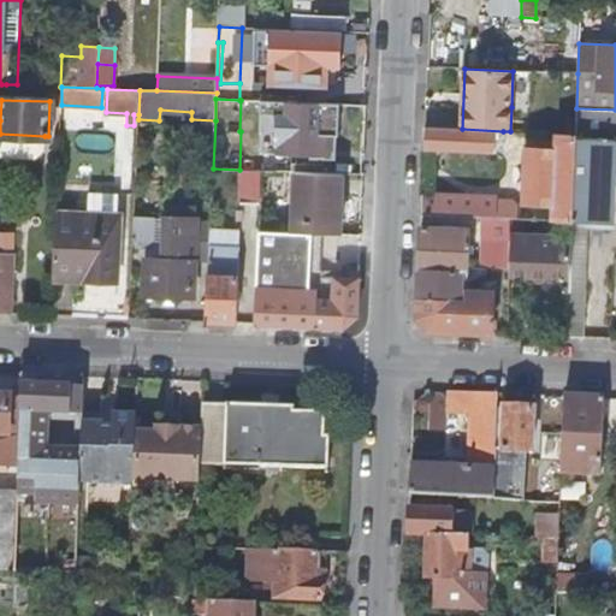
[(327,123),(365,124),(366,105),(327,104),(327,123)]
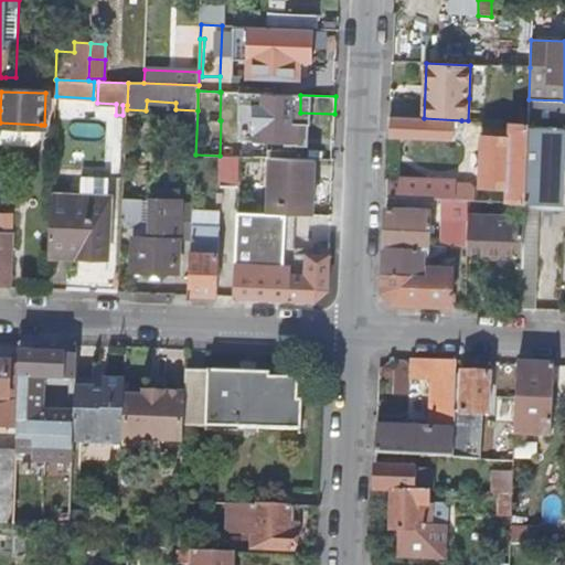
[(564,100),(529,99),(528,123),(525,203),(560,204),(563,128),(564,127),(564,100)]
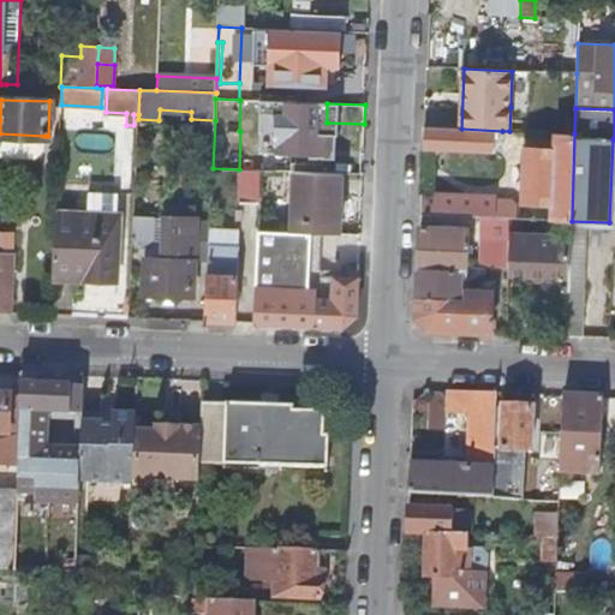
[(461,129),(425,127),(424,148),(494,151),(494,137),(501,137),(502,131),(461,129)]
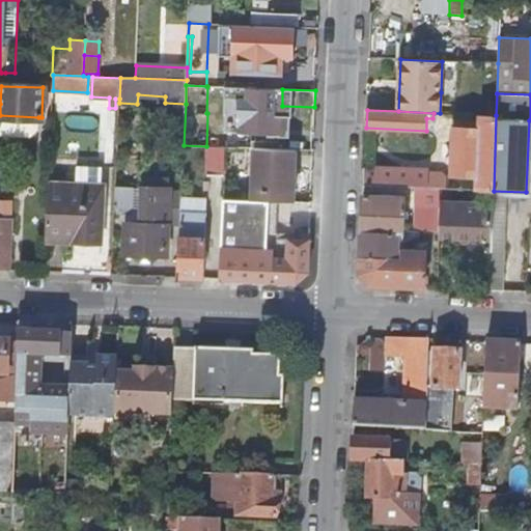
[(38,117),(0,115),(0,135),(31,136),(37,131),(38,117)]
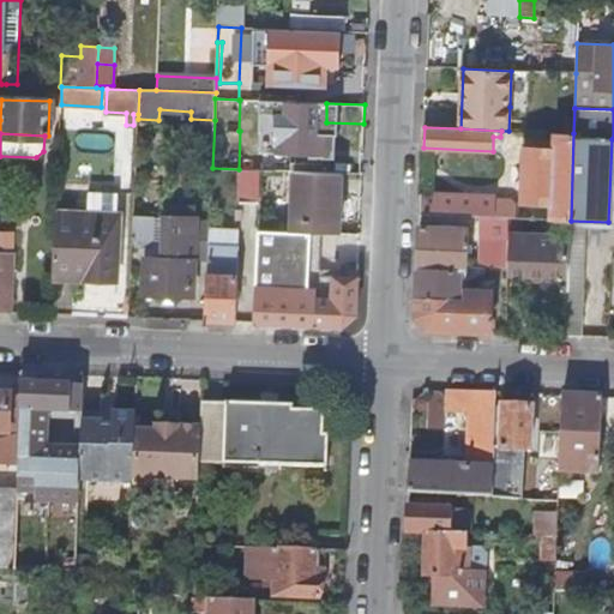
[(571,221),(573,133),(554,133),(553,149),(527,148),(524,200),(553,202),(552,220),(571,221)]
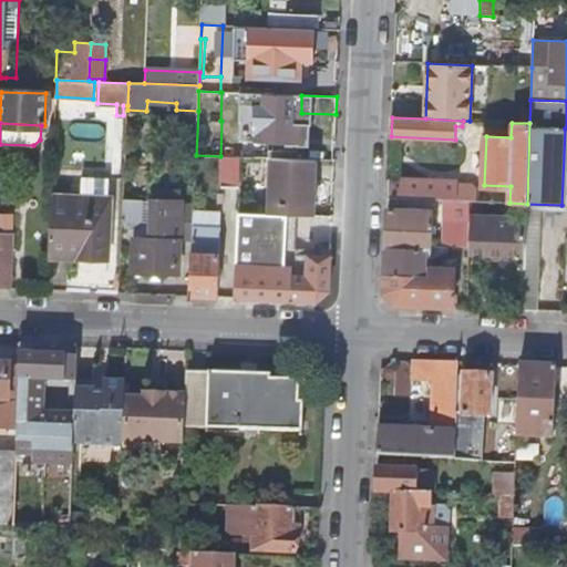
[(222,186),(239,187),(240,157),(223,156),(222,186)]
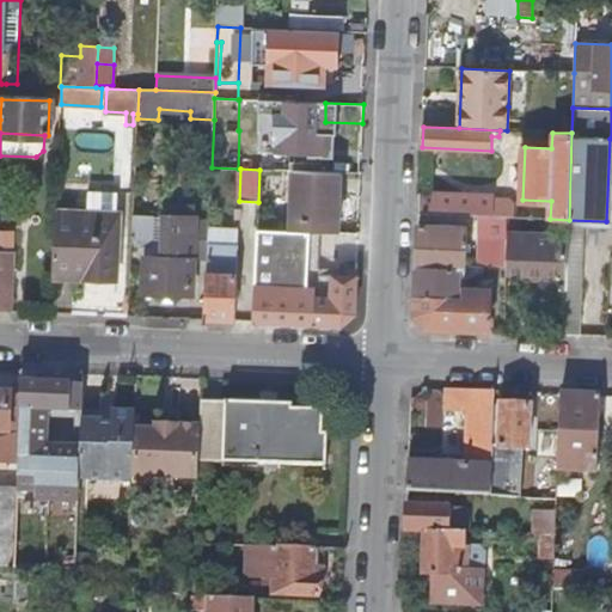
[(292,222),(292,231),(317,232),(337,232),(340,173),(293,171),(292,222)]
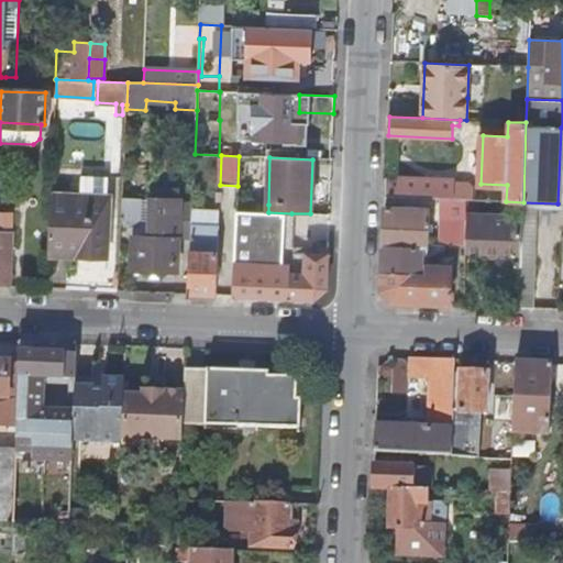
[(77,250),(108,251),(110,191),(108,191),(109,172),(81,170),(80,190),(52,188),(50,254),(77,256),(77,250)]
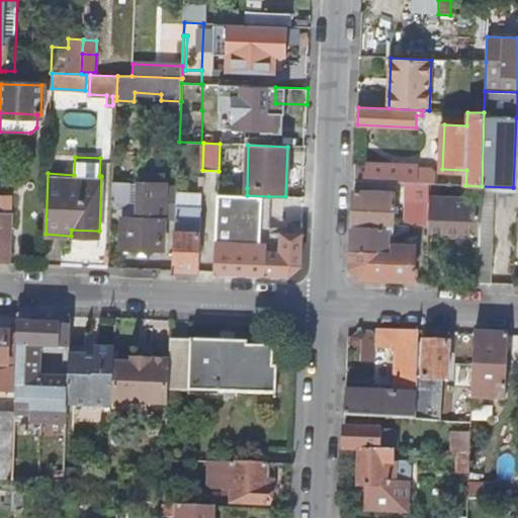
[(406,182),(430,183),(451,184),(452,176),(440,175),(432,168),(417,167),(417,165),(356,163),(355,180),(406,182)]
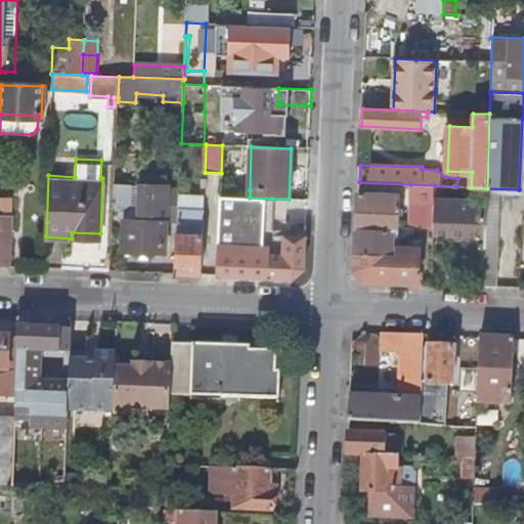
[(143,177),(143,185),(169,186),(169,178),(143,177)]
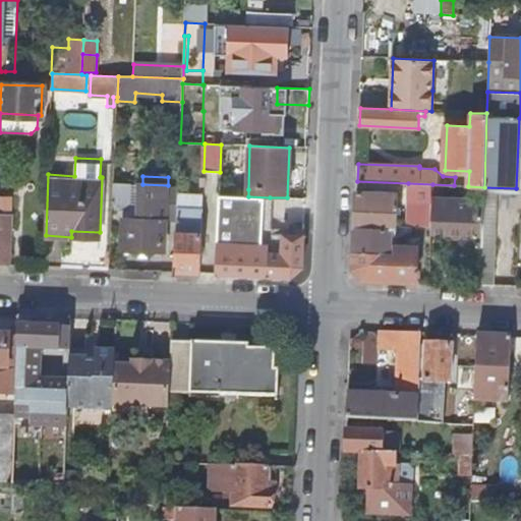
[(130,184),(114,183),(113,208),(125,209),(126,198),(129,199),(130,184)]
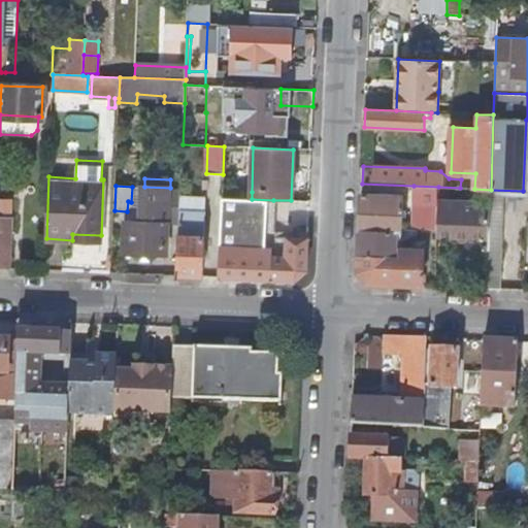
[(438,187),(414,186),(411,230),(419,230),(420,233),(427,232),(436,233),(438,201),(438,187)]
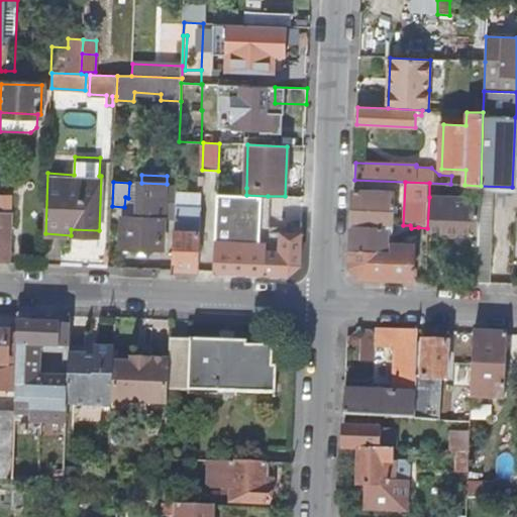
[(164,217),(176,217),(176,208),(177,193),(177,188),(167,188),(167,184),(141,183),(139,183),(139,219),(123,218),(122,247),(163,249),(164,217)]
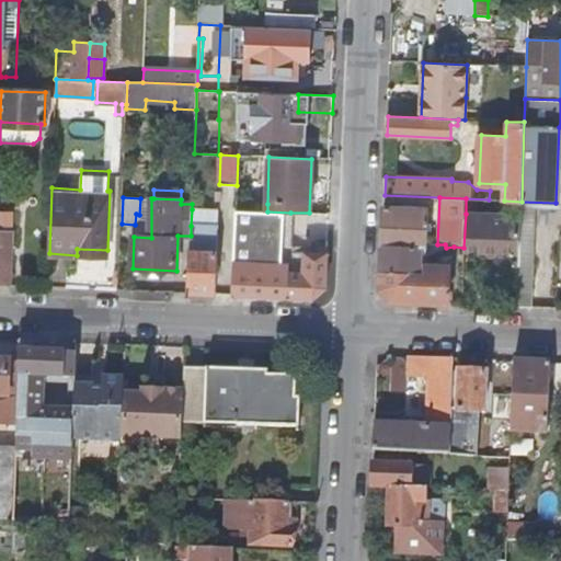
[(151,198),(140,198),(139,215),(136,214),(135,225),(134,237),(151,238),(151,198)]
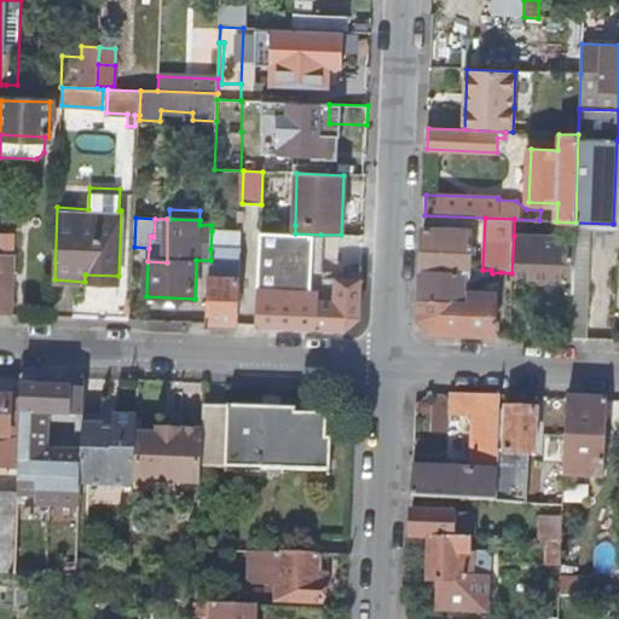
[(422,270),(464,272),(470,272),(470,268),(472,231),(424,229),(422,270)]
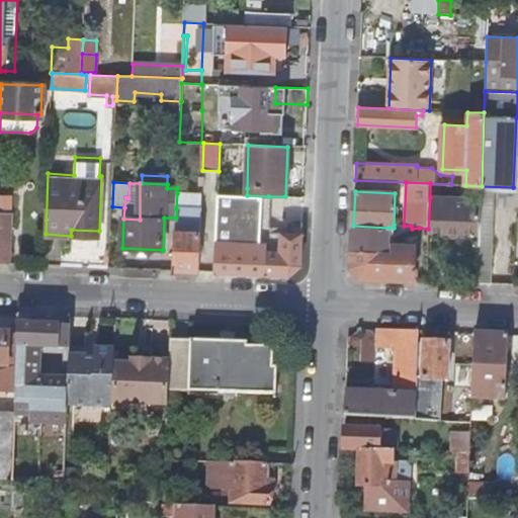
[(202,194),(177,193),(176,208),(201,209),(202,194)]
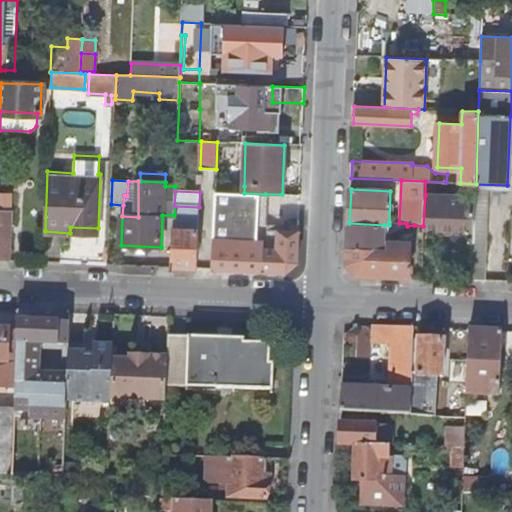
[(228,240),(230,192),(215,192),(213,239),(228,240)]
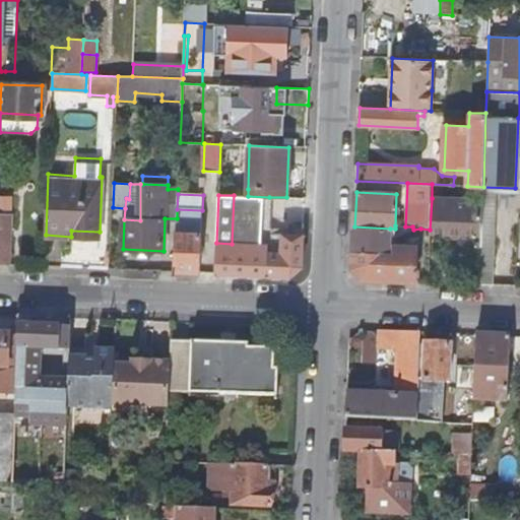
[(269,197),(248,196),(234,195),(232,244),(267,245),(268,232),(269,197)]
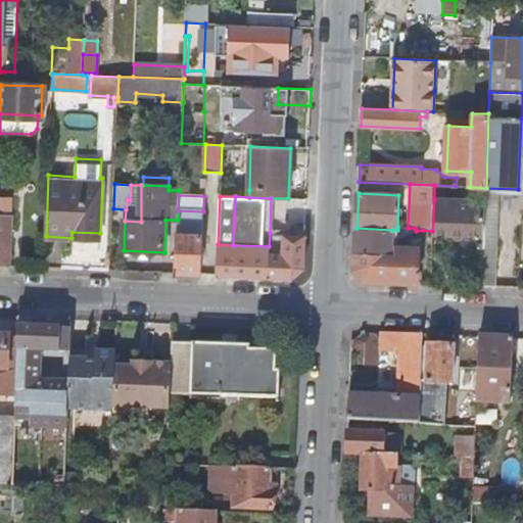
[(434,199),(432,231),(432,234),(483,236),(485,201),(434,199)]
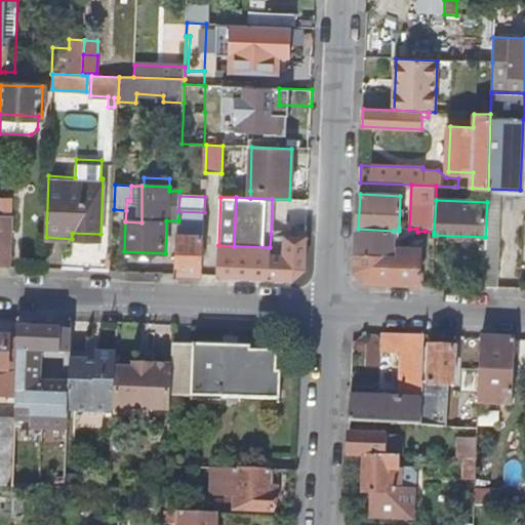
[(178,220),(176,274),(202,276),(204,212),(178,211),(178,220)]
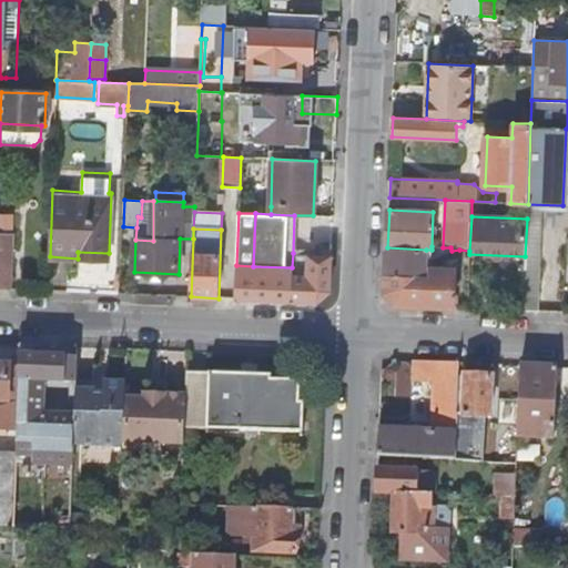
[(0,288),(9,290),(11,235),(0,234),(0,288)]
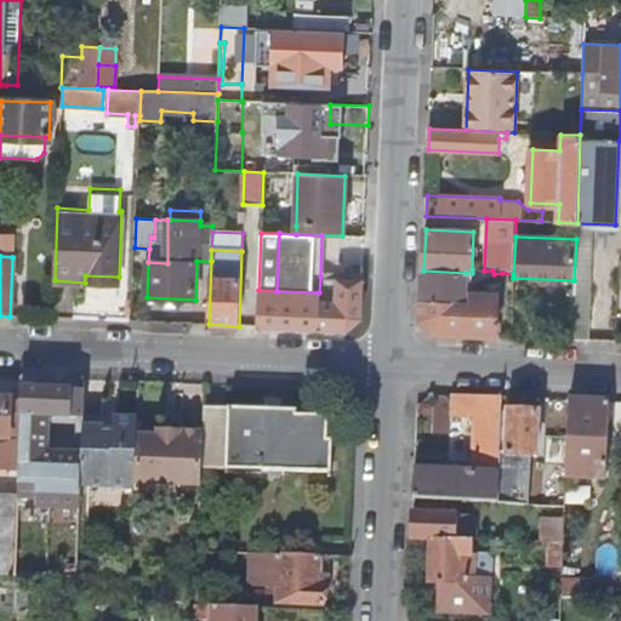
[(465,303),(466,273),(423,271),(422,301),(465,303)]
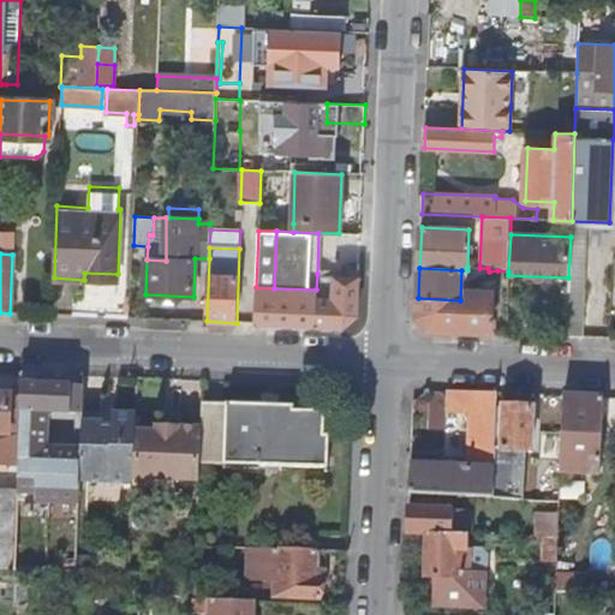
[(496,298),(507,299),(508,275),(508,272),(497,270),(496,298)]
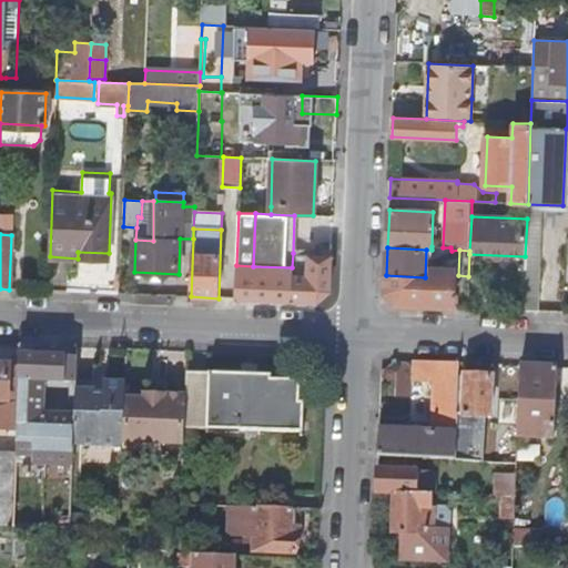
[(253,266),(236,265),(235,298),(318,302),(330,291),(331,255),(293,253),(292,267),(253,266)]
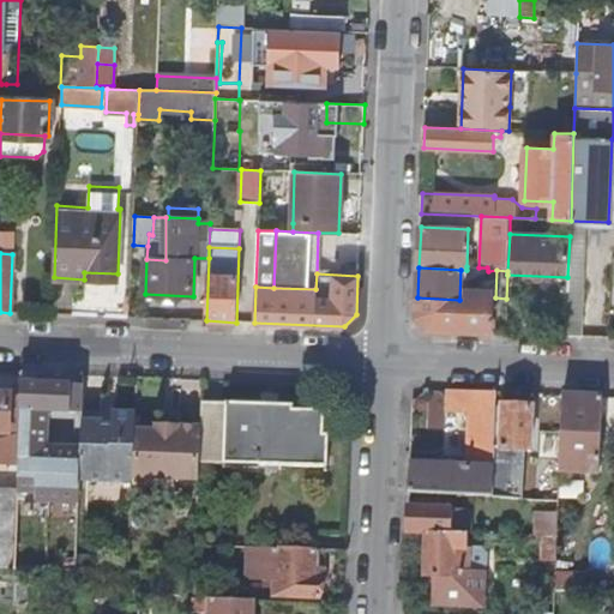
[(465,300),(464,331),(489,332),(491,292),(465,290),(465,300)]
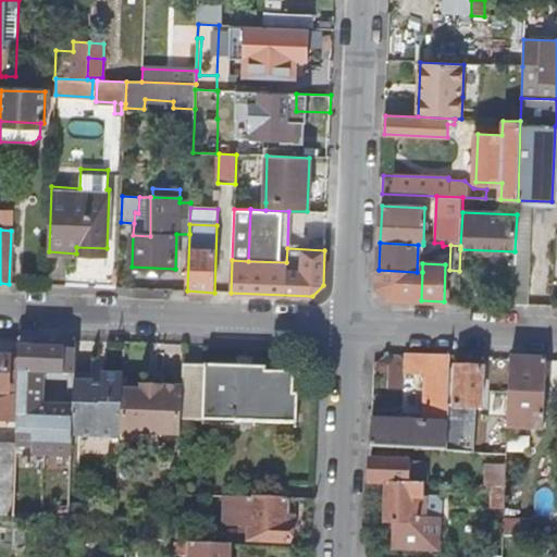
[(390,299),(421,300),(422,272),(417,272),(379,270),(379,288),(390,299)]
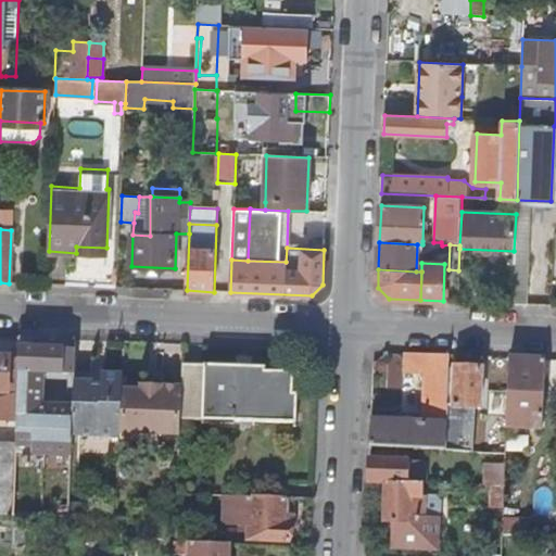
[(17,444),(14,515),(30,515),(68,517),(72,434),(74,380),(75,371),(76,340),(22,338),(21,371),(42,373),(42,387),(38,387),(38,391),(20,390),(20,393),(19,420),(17,444)]
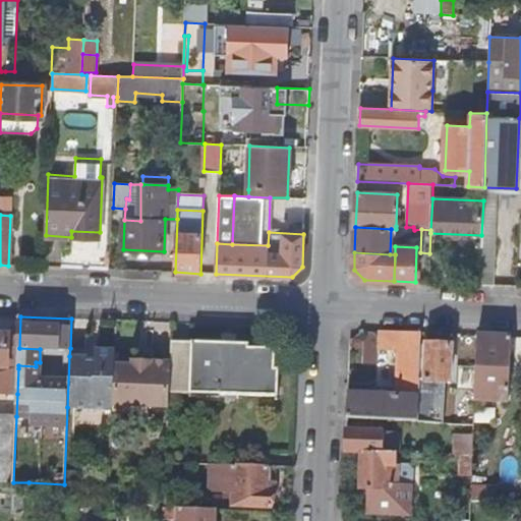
[(419,388),(421,334),(380,332),(379,350),(399,351),(397,396),(348,394),(347,418),(418,421),(419,388)]
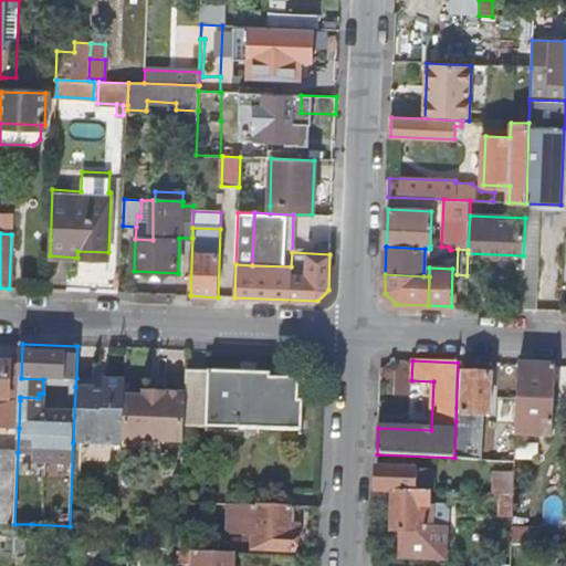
[(0,427),(19,428),(20,400),(9,399),(10,366),(0,365),(0,427)]
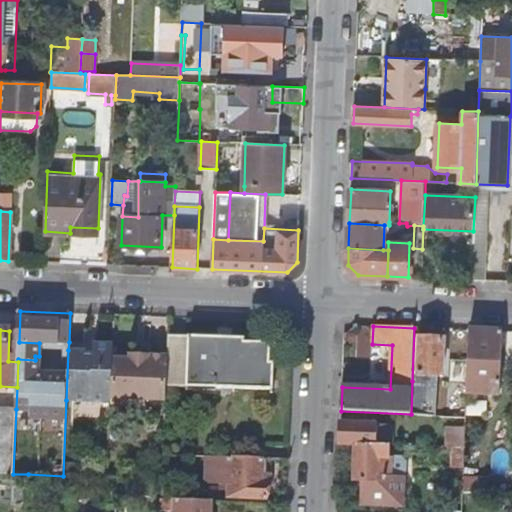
[(500,395),(503,332),(470,330),(467,391),(467,393),(500,395)]
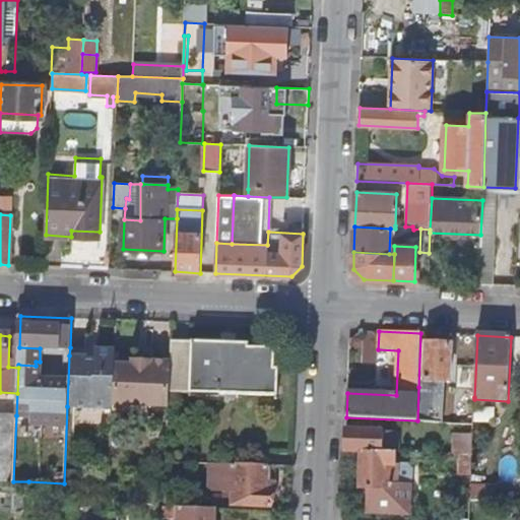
[(251,343),(172,340),(171,363),(170,396),(275,401),(275,405),(277,405),(279,371),(273,370),(274,348),(250,348),(251,343)]
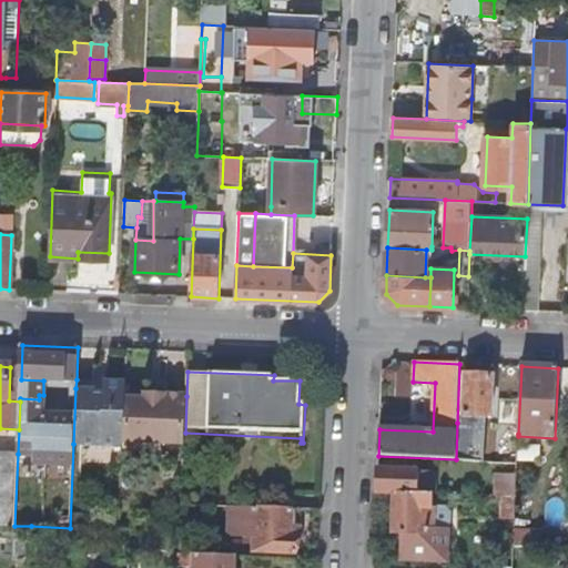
[(490,417),(492,377),(465,376),(464,416),(490,417)]
